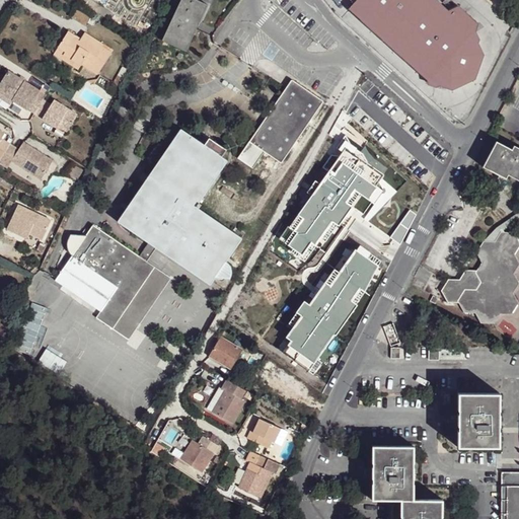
[(205,4),(195,0),(177,0),(160,40),(184,50),(205,4)]
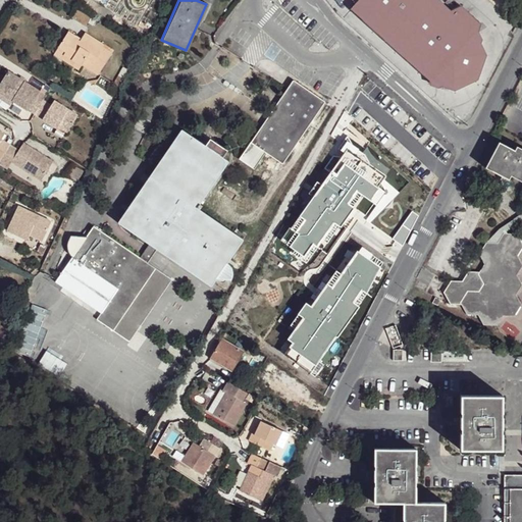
[(450,14),(434,0),(349,0),(352,2),(347,7),(376,35),(375,37),(426,85),(450,90),(453,88),(471,75),(480,51),(469,33),(476,23),(458,7),(450,14)]
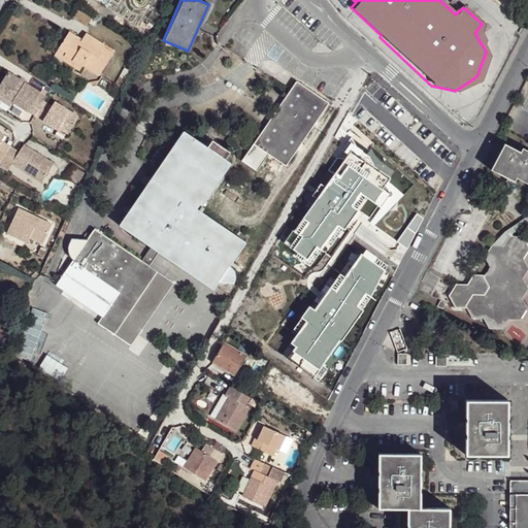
[(81,41),(68,33),(60,47),(66,53),(64,56),(83,67),(84,66),(101,76),(113,56),(104,51),(107,46),(87,34),(81,41)]
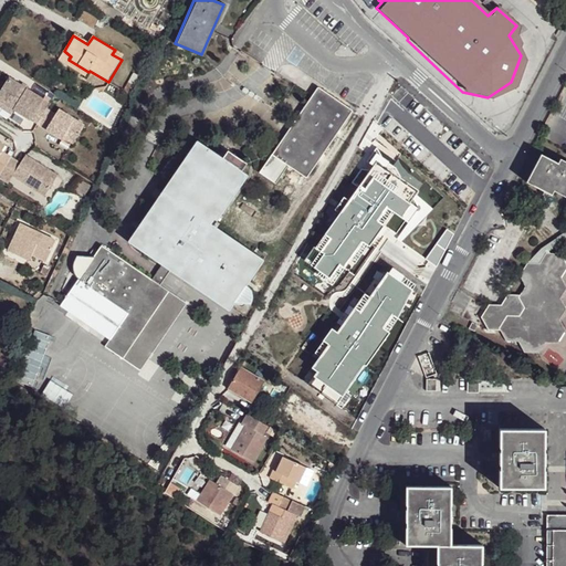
[(71,56),(64,51),(59,61),(86,76),(88,72),(69,60),(71,56)]
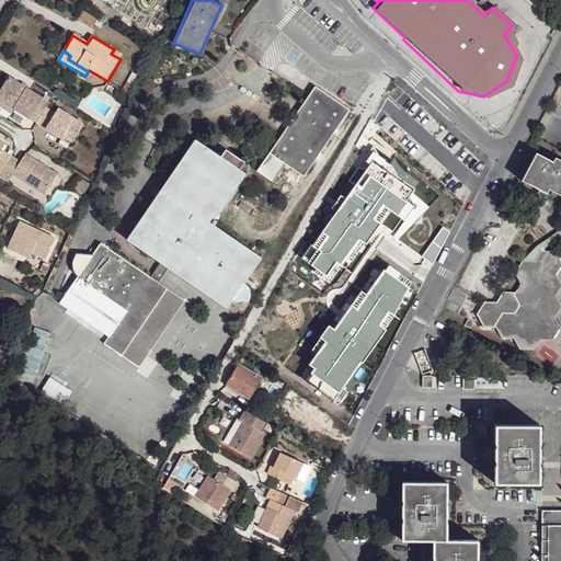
[(44,100),(9,78),(0,92),(0,100),(14,110),(30,119),(31,118),(60,138),(63,135),(73,142),(84,126),(59,110),(57,114),(41,104),(44,100)]
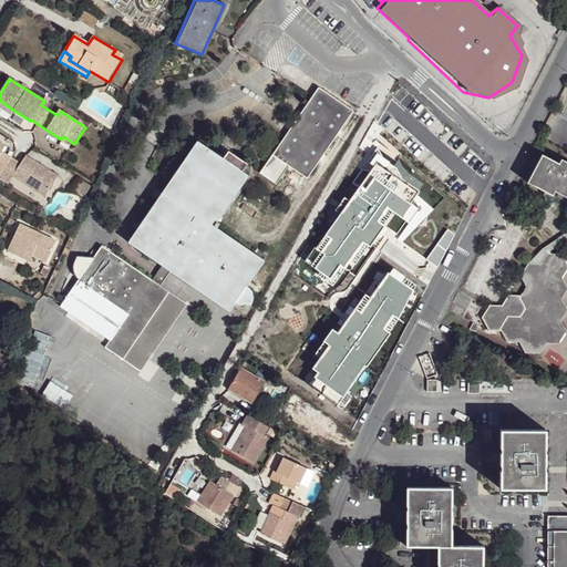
[(350,110),(315,85),(307,98),(268,153),(303,176),(350,110)]
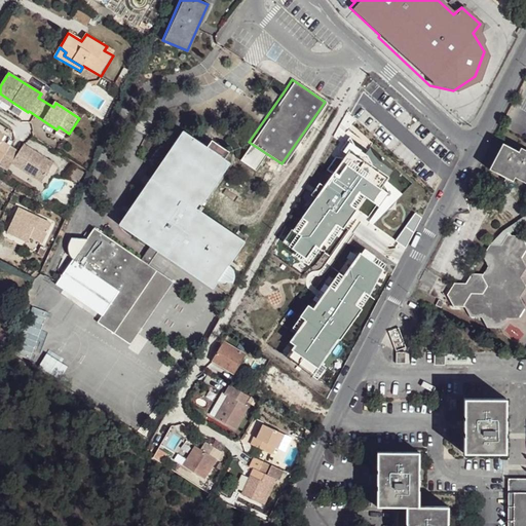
[(13,103),(0,94),(0,100),(10,107),(13,103)]
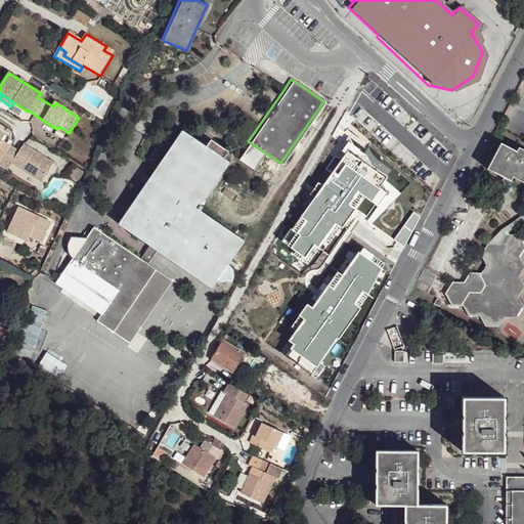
[(226,149),(208,137),(204,143),(181,129),(118,222),(211,287),(243,238),(197,206),(228,160),(222,157),(226,149)]
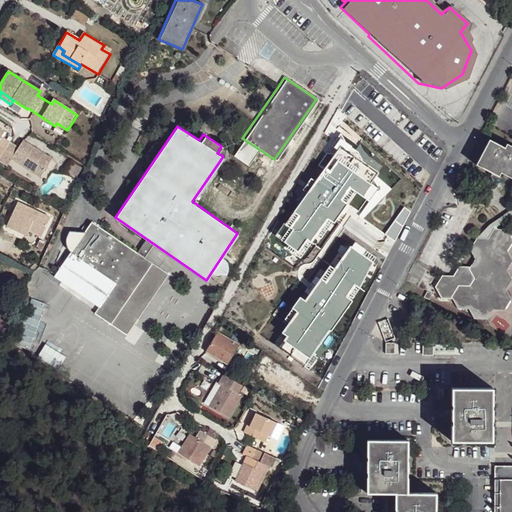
[(508,145),(492,137),(479,163),(500,175),(502,170),(511,175),(511,141),(508,145)]
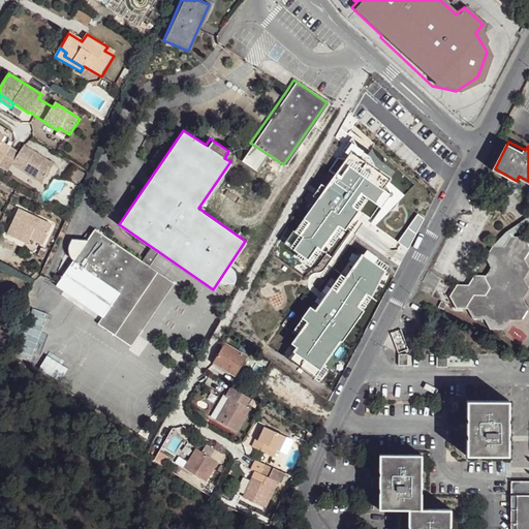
[(14,154),(6,148),(0,157),(0,170),(3,173),(7,165),(37,184),(50,164),(20,147),(14,154)]
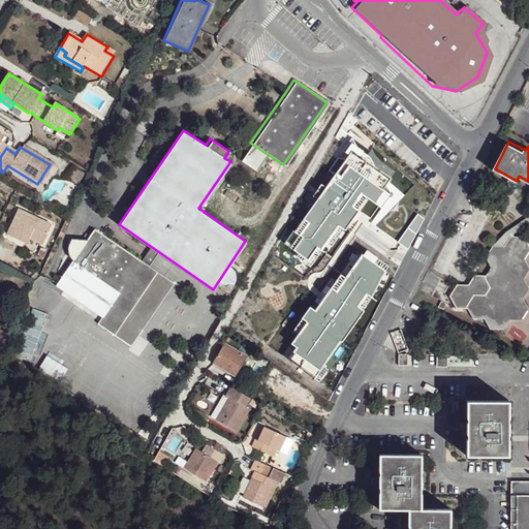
[(303,198),(329,209),(343,173),(318,162),(303,198)]
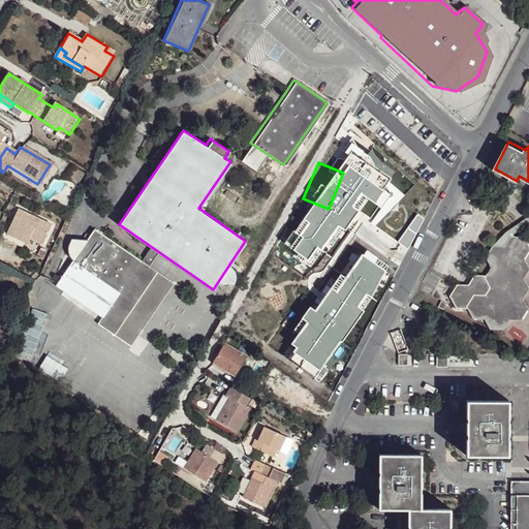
[(50,227),(17,210),(3,232),(24,244),(26,239),(39,246),(50,227)]
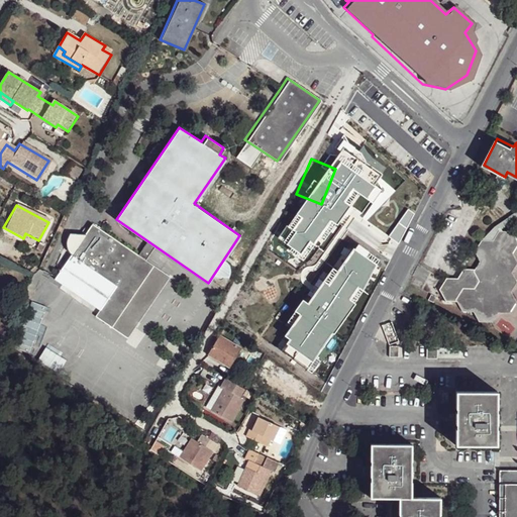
[(516,211),(493,230),(486,240),(498,240),(502,231),(505,231),(516,221),(516,211)]
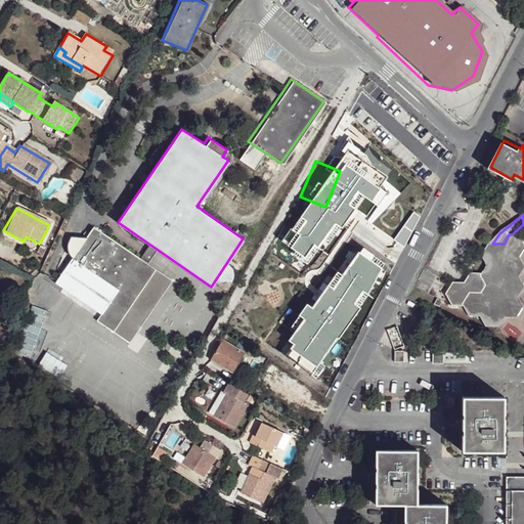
[(140,258),(92,225),(54,280),(100,312),(95,318),(129,342),(140,324),(110,304),(140,258)]
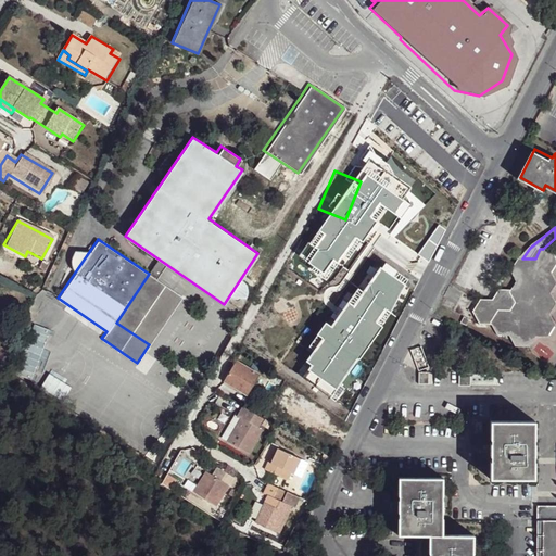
[(535,258),(522,258),(514,276),(520,282),(514,297),(519,304),(515,310),(503,310),(497,325),(501,335),(515,333),(519,345),(531,346),(539,335),(553,336),(555,328),(555,315),(555,313),(555,310),(555,292),(555,289),(555,287),(555,274),(554,270),(555,267),(555,253),(554,250),(543,249),(540,249),(535,258)]
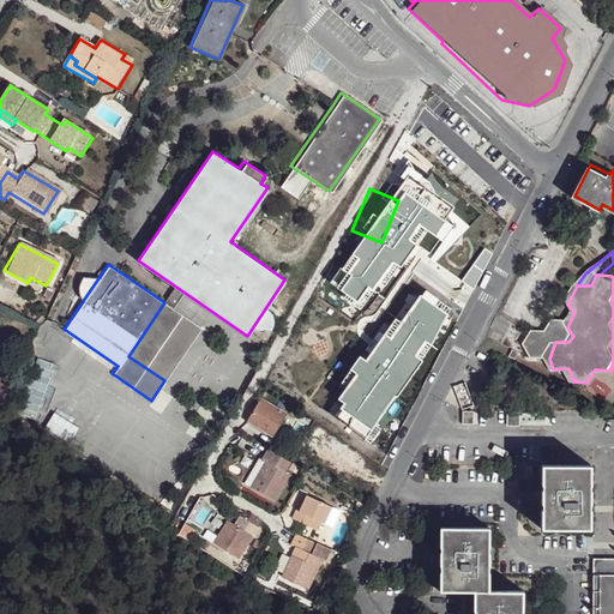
[(362,305),(379,312),(385,298),(369,290),(362,305)]
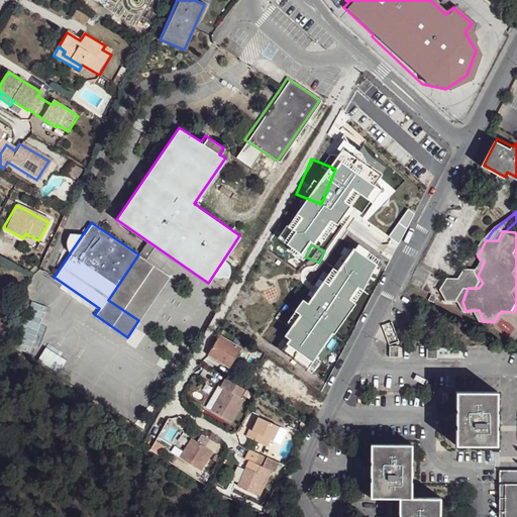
[(169,276),(138,254),(108,300),(138,320),(169,276)]
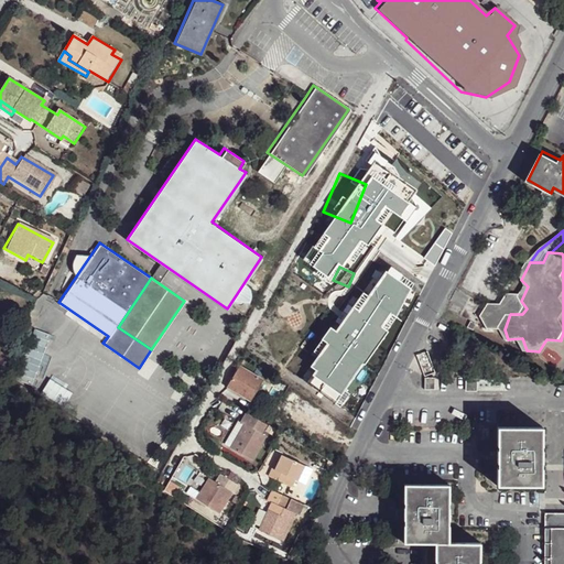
[(270,380),(240,365),(231,384),(260,400),(270,380)]
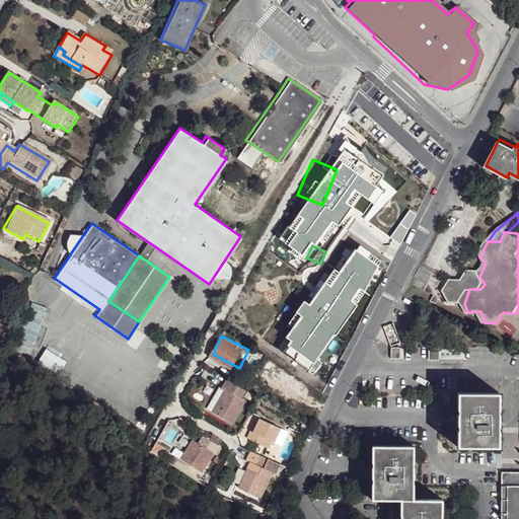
[(403,345),(394,345),(395,358),(404,357),(403,345)]
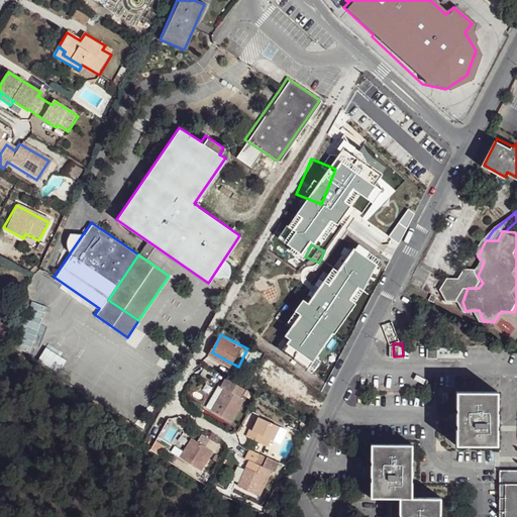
[(225,390),(214,410),(231,419),(243,398),(240,396),(244,389),(226,379),(221,386),(225,390)]
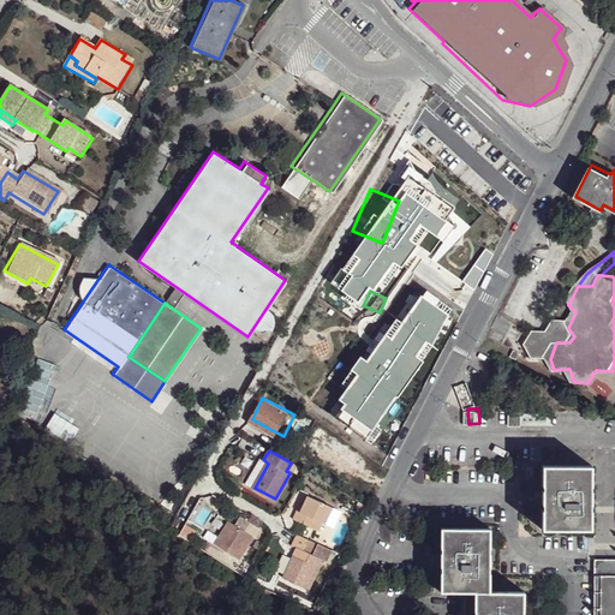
[(596,464),(550,464),(548,527),(596,527),(596,464)]
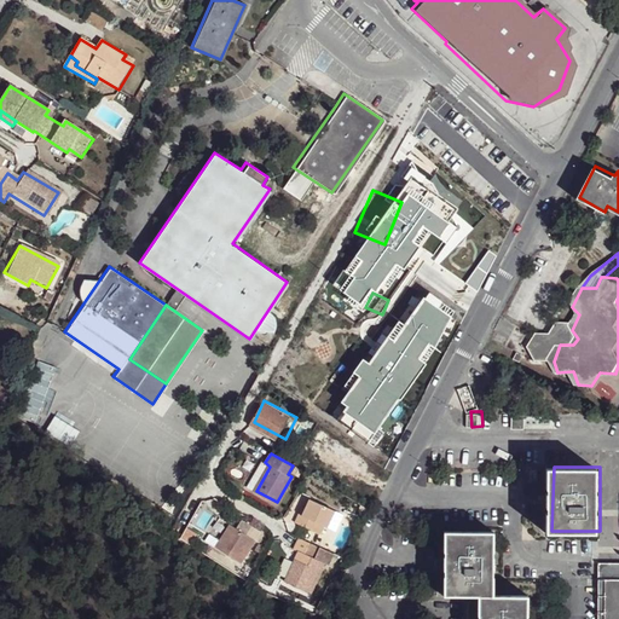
[(343,514),(312,498),(305,515),(299,514),(296,525),(314,534),(319,524),(336,531),(343,514)]
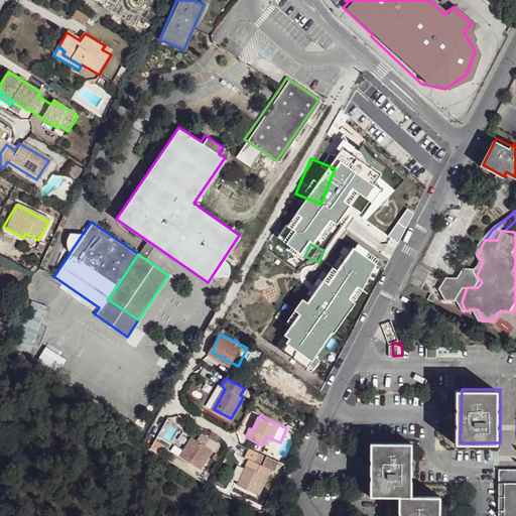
[(215,453),(192,439),(182,459),(204,470),(215,453)]
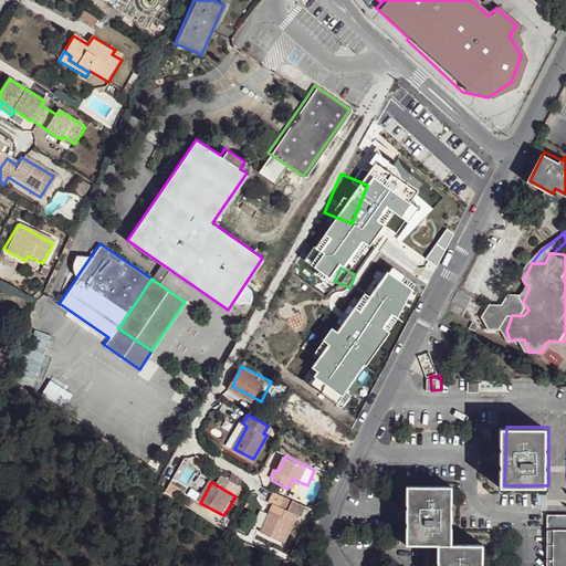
[(484,565),(484,545),(454,544),(454,485),(410,485),(411,545),(440,545),(440,565),(484,565)]
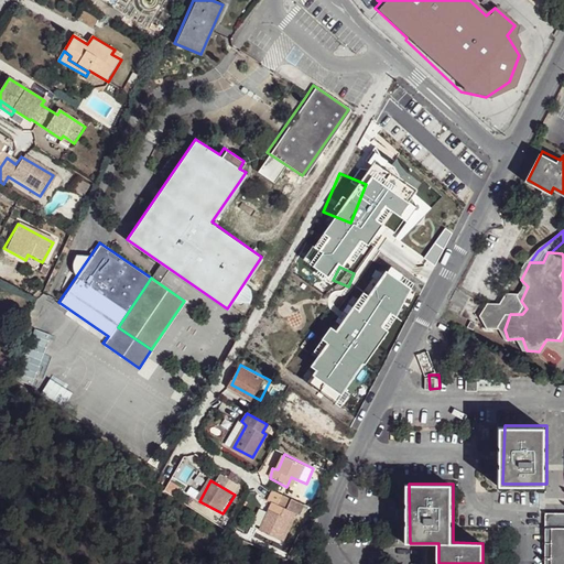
[(291,501),(273,494),(270,502),(272,505),(262,531),(272,535),(274,532),(286,538),(295,512),(299,503),(291,501)]
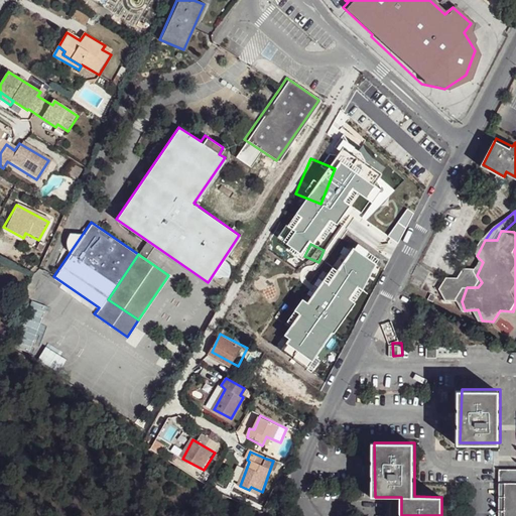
[(249,462),(247,460),(242,457),(232,485),(240,486),(249,462)]
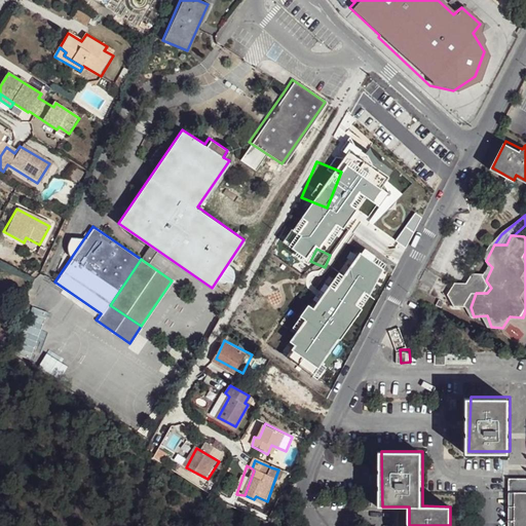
[(522,525),(523,494),(525,494),(525,480),(513,481),(512,525),(522,525)]
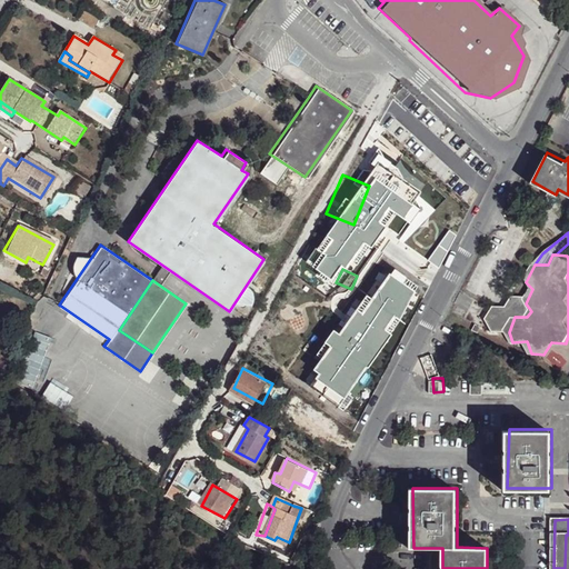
[(289,542),(277,537),(275,540),(288,547),(289,542)]
